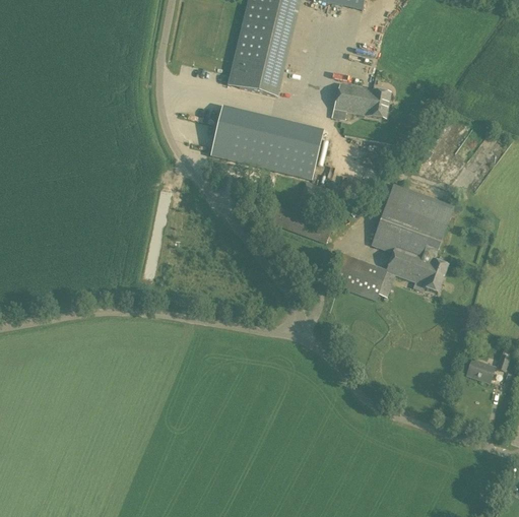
[(247,0),(236,51),(282,62),(299,0),(247,0)]
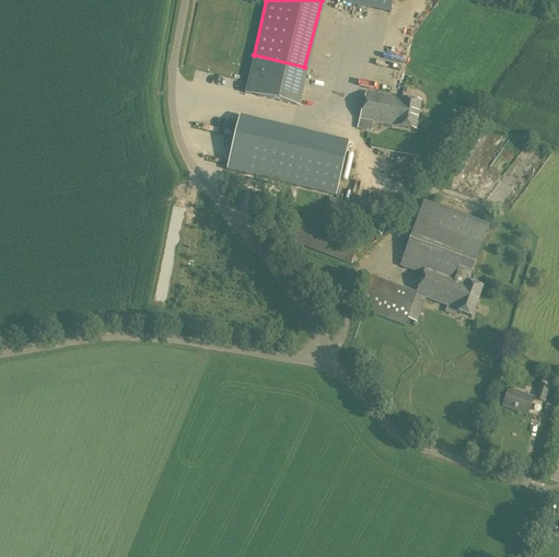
[(346,0),(389,11),(392,0),(346,0)]
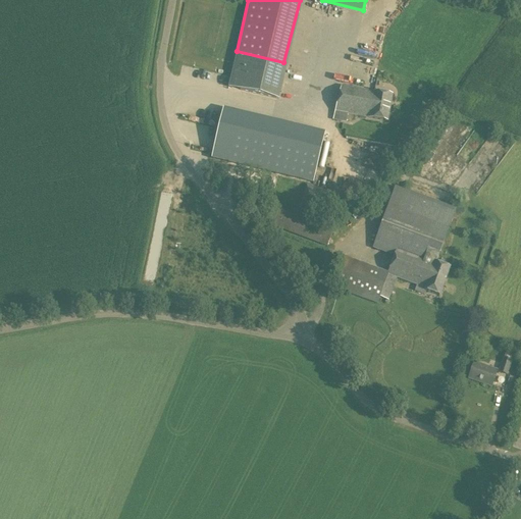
[(275,96),(283,62),(237,51),(228,85),(275,96)]
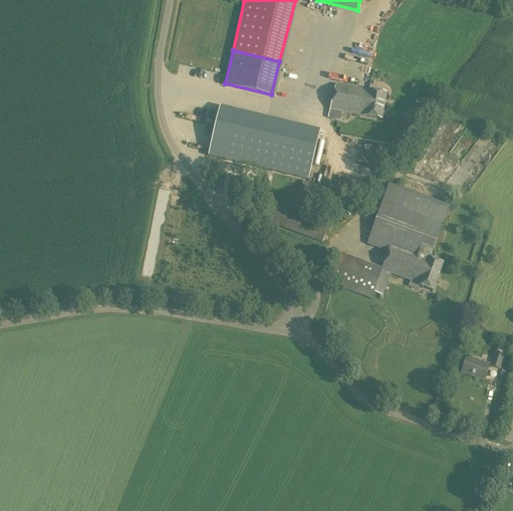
[(381,117),(386,91),(367,87),(335,81),(329,107),(327,115),(339,117),(341,110),(362,114),(362,113),(381,117)]
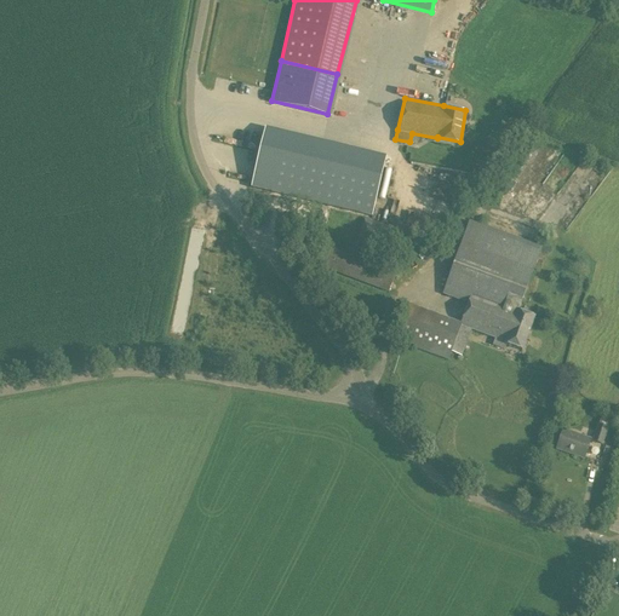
[(271,190),(286,131),(264,126),(250,185),(271,190)]
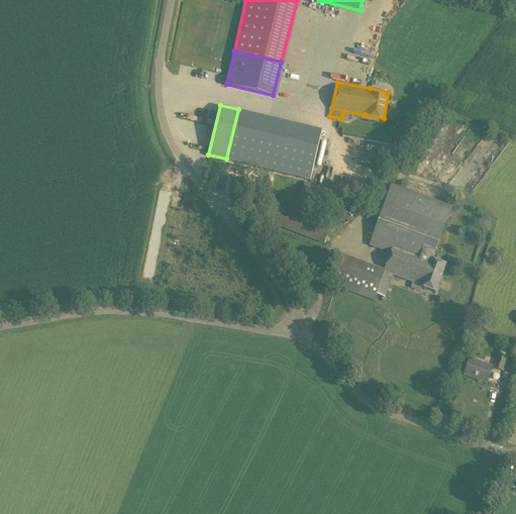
[(325,211),(332,189),(303,180),(296,202),(325,211)]
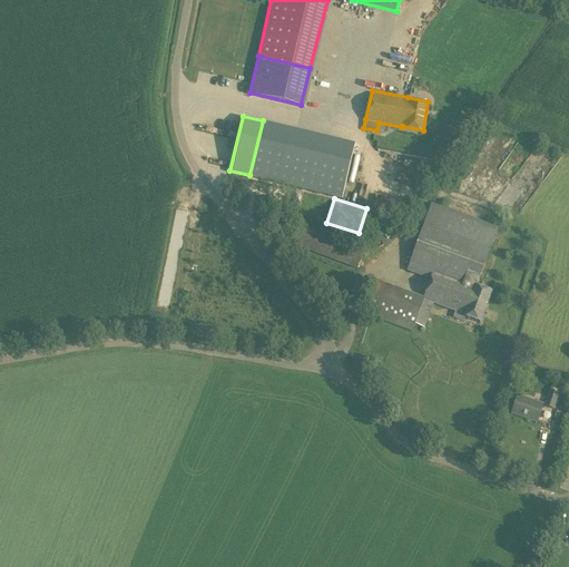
[(479,321),(490,290),(476,285),(497,225),(431,201),(406,269),(430,277),(423,295),(375,279),(363,312),(412,330),(423,297),(454,309),(452,315),(462,319),(463,315),(479,321)]
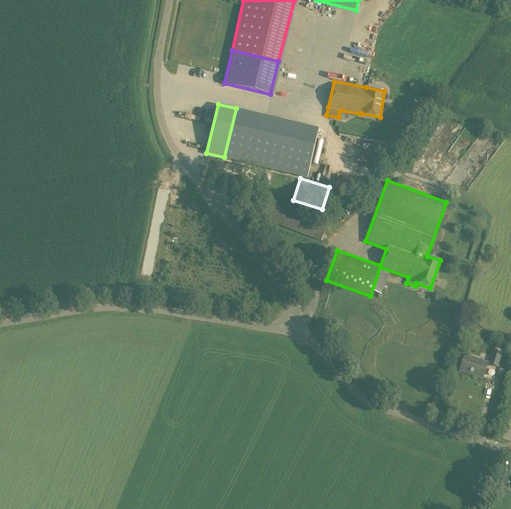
[(320,239),(326,223),(271,202),(264,219),(320,239)]
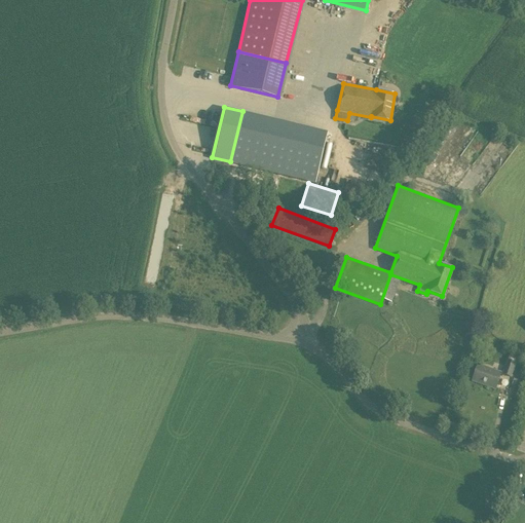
[(515,361),(517,355),(509,351),(507,358),(505,358),(500,372),(510,375),(515,361)]
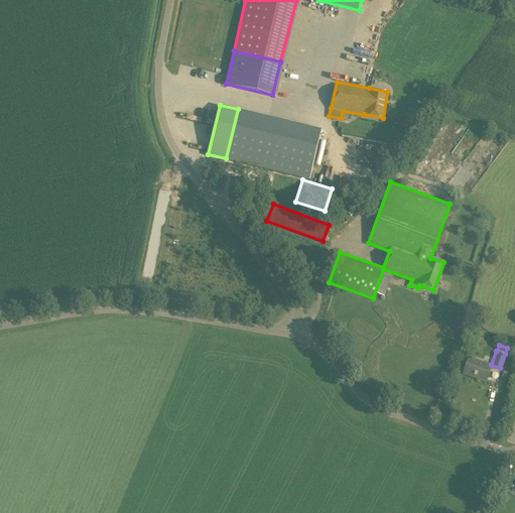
[(485,380),(491,364),(468,356),(463,372),(485,380)]
